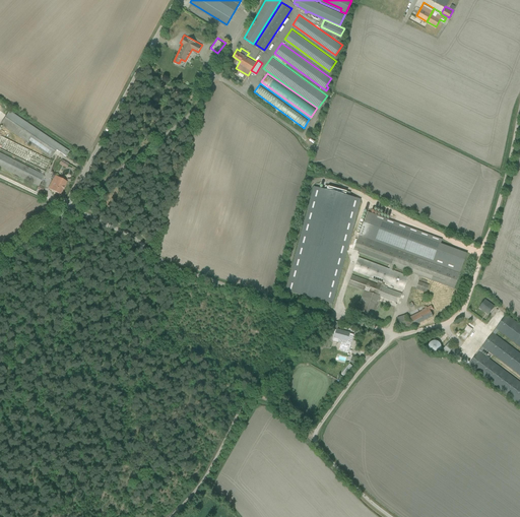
[(69,148),(9,109),(0,122),(51,156),(56,148),(65,154),(69,148)]
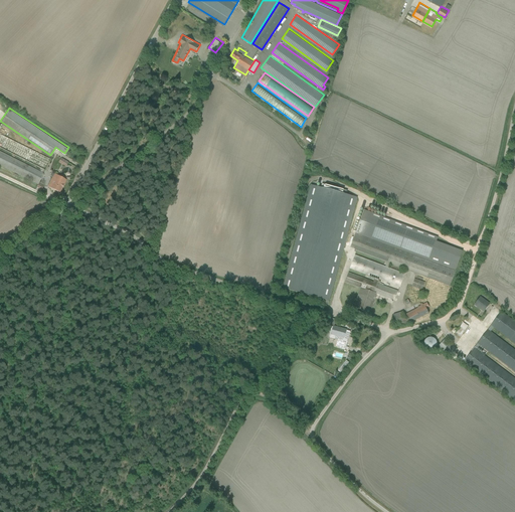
[(45,168),(50,157),(0,131),(0,146),(12,152),(15,153),(21,157),(25,158),(37,165),(36,166),(40,168),(40,169),(42,170),(43,168),(45,168)]
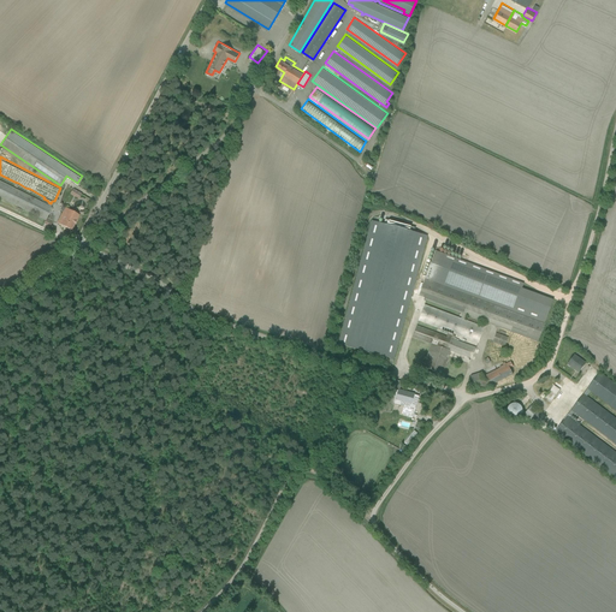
[(13,184),(0,177),(0,195),(45,218),(43,221),(45,221),(45,223),(49,225),(49,224),(51,224),(52,220),(46,217),(52,205),(51,203),(48,202),(29,192),(30,189),(25,188),(24,190),(17,186),(18,183),(15,182),(13,184)]
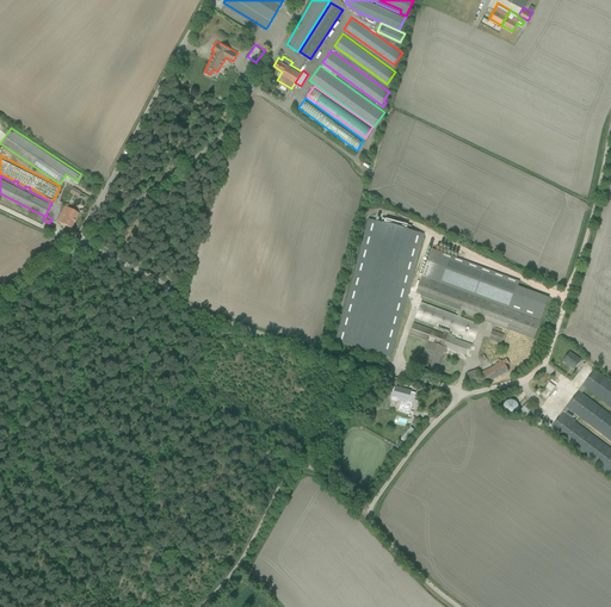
[(81,190),(72,184),(69,190),(78,194),(81,190)]
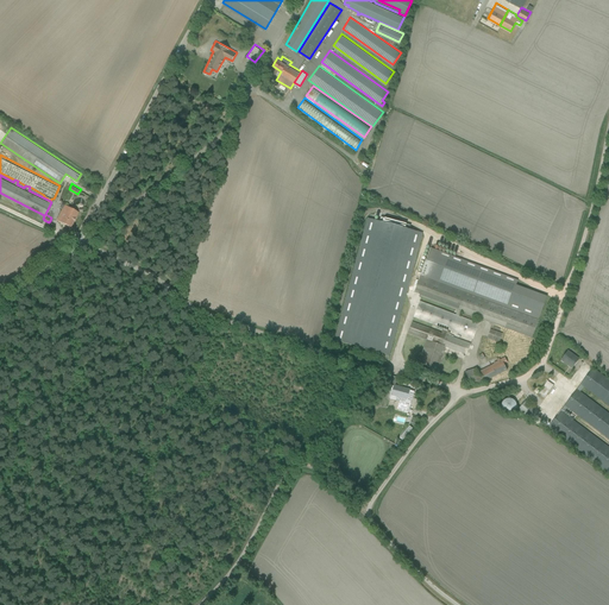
[(56,218),(70,225),(79,210),(62,201),(60,206),(62,206),(56,218)]
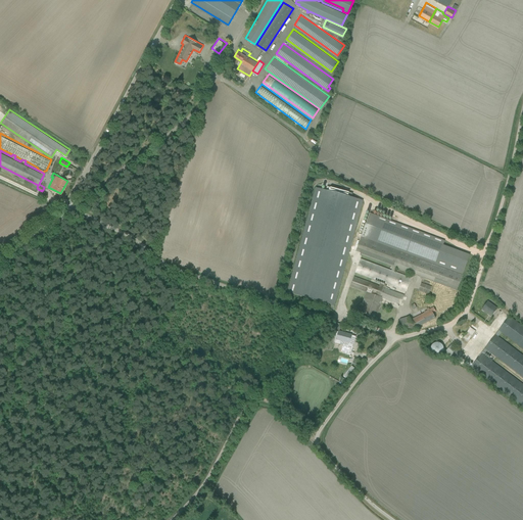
[(287,289),(335,302),(364,197),(316,184),(287,289)]
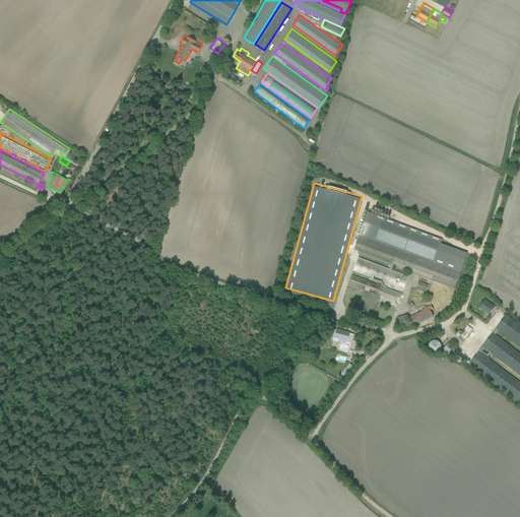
[(368,209),(360,233),(460,270),(467,251),(441,241),(442,237),(368,209)]
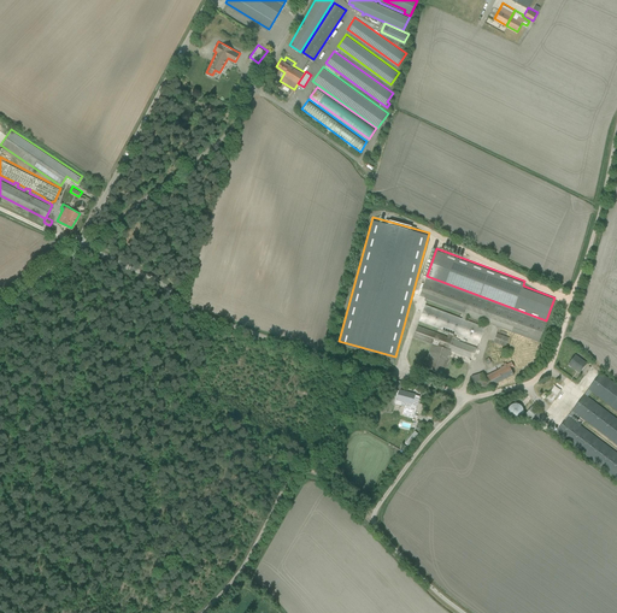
[(539,340),(546,320),(427,276),(419,293),(425,295),(424,298),(463,312),(462,316),(425,302),(419,318),(454,331),(453,335),(448,332),(448,335),(445,334),(417,323),(413,335),(432,342),(424,364),(444,371),(452,349),(472,357),(476,346),(454,337),(457,332),(480,341),(485,324),(465,317),(468,313),(539,340)]
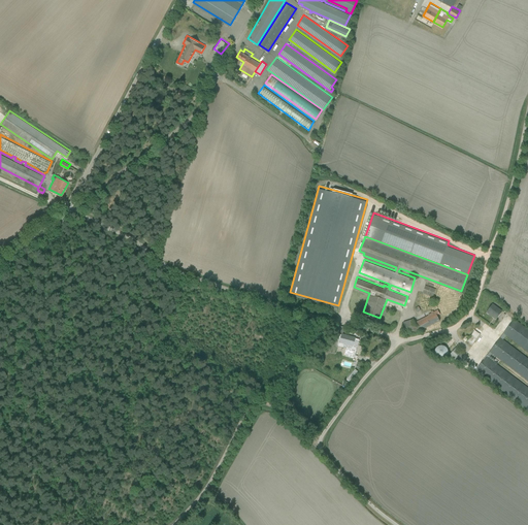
[(435,287),(425,283),(422,292),(432,295),(435,287)]
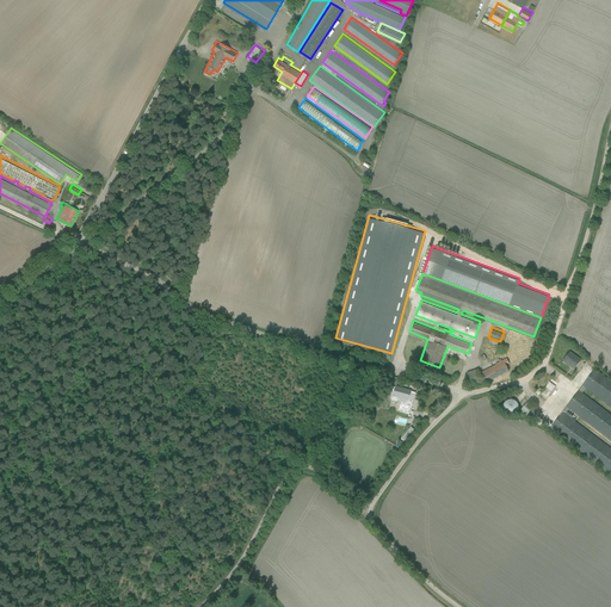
[(574,367),(581,358),(569,350),(563,358),(574,367)]
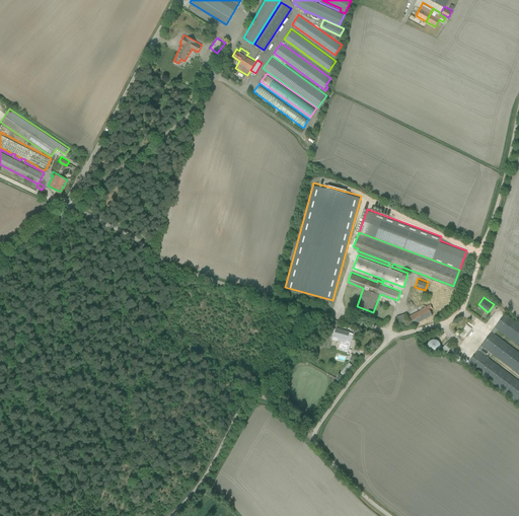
[(412,323),(432,313),(430,308),(432,306),(430,302),(426,304),(425,303),(423,304),(424,305),(421,307),(421,308),(406,315),(405,312),(396,314),(401,325),(411,322),(412,323)]
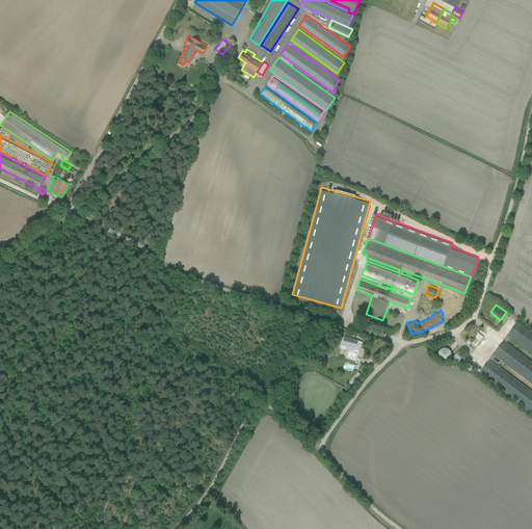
[(531,411),(531,388),(493,359),(495,354),(531,381),(531,359),(505,339),(509,335),(531,352),(531,329),(517,319),(479,371),(531,411)]
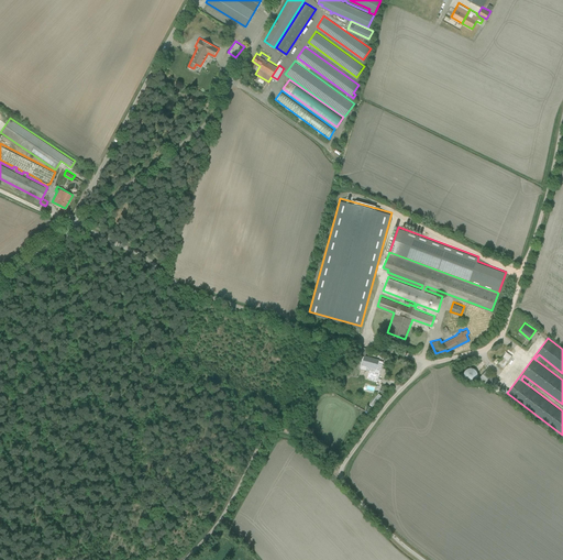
[(365,353),(367,347),(360,344),(357,351),(365,353)]
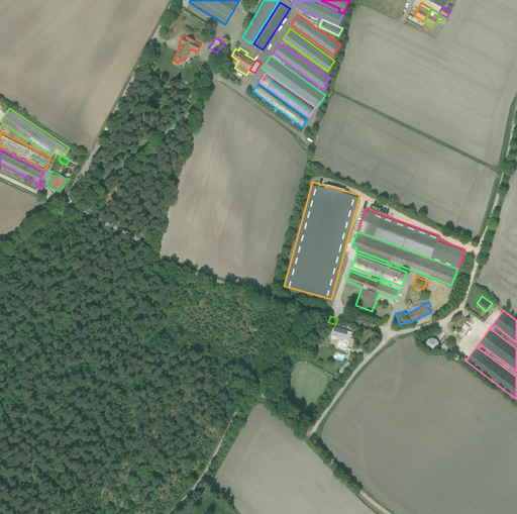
[(464,321),(457,331),(462,335),(470,324),(464,321)]
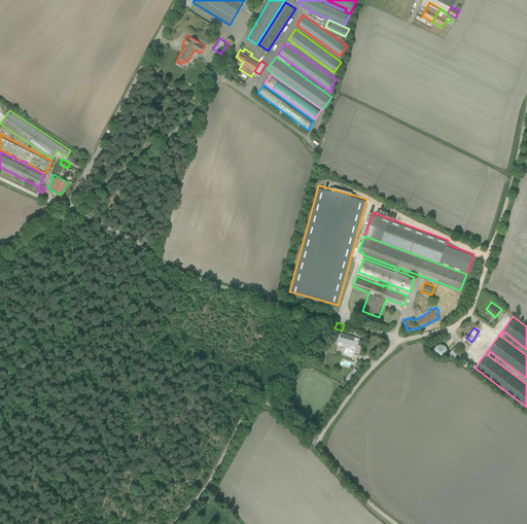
[(344,352),(353,354),(358,337),(337,330),(335,339),(335,341),(336,342),(338,344),(342,345),(343,344),(346,345),(344,352)]
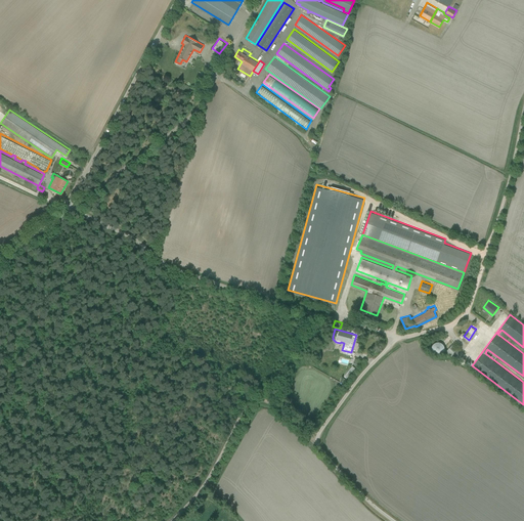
[(444,349),(444,348),(443,346),(443,345),(442,344),(442,343),(440,342),(438,342),(437,342),(436,342),(434,343),(434,344),(433,345),(432,347),(433,349),(433,350),(434,351),(435,352),(436,353),(437,353),(438,353),(439,353),(440,353),(441,352),(442,352),(443,351),(443,350),(444,349)]
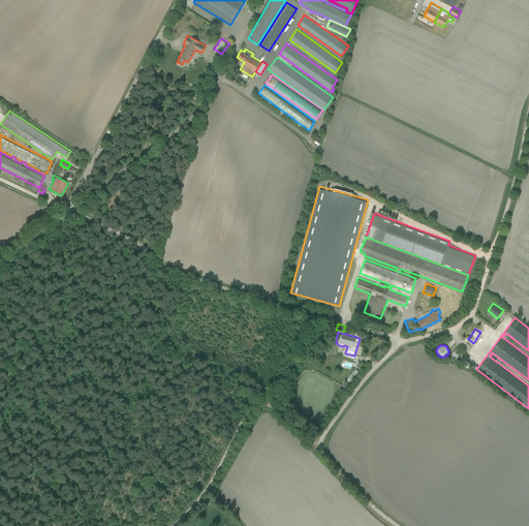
[(457,346),(450,353),(463,364),(469,357),(457,346)]
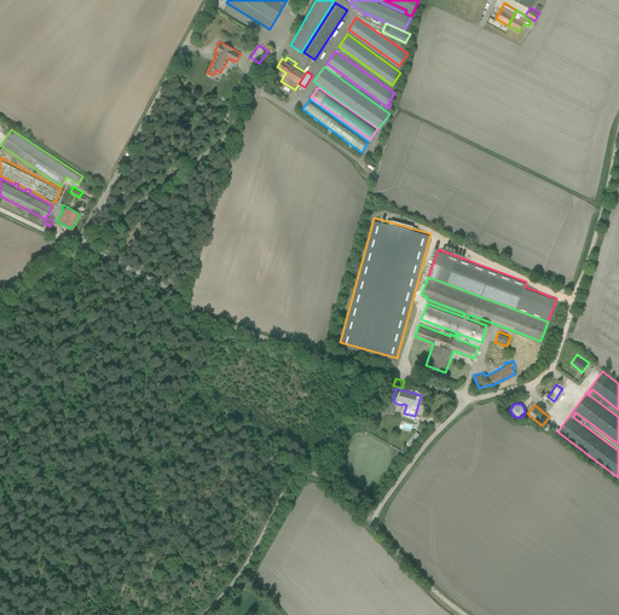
[(416,428),(408,441),(411,445),(420,431),(416,428)]
